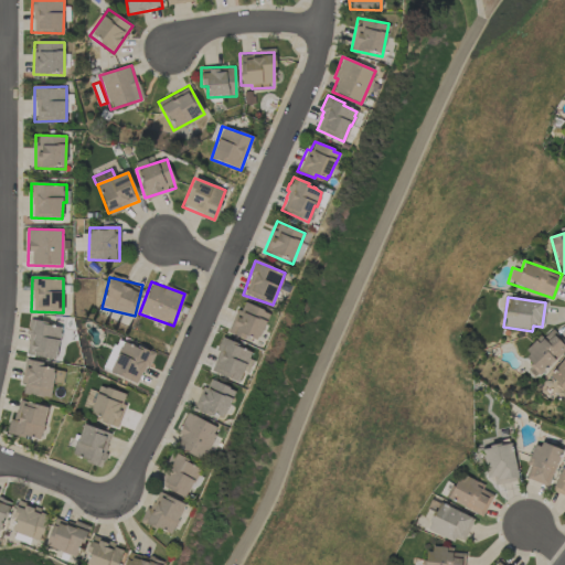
[(259,342),(268,311),(240,302),(230,333),(259,342)]
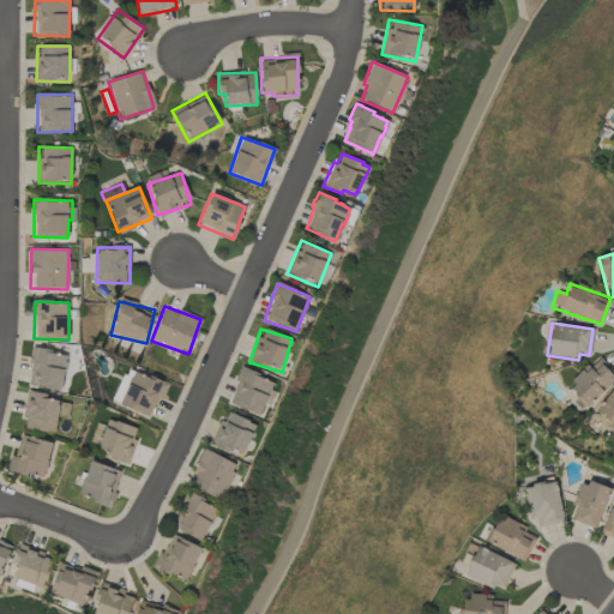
[(60,391),(67,355),(32,348),(26,385),(60,391)]
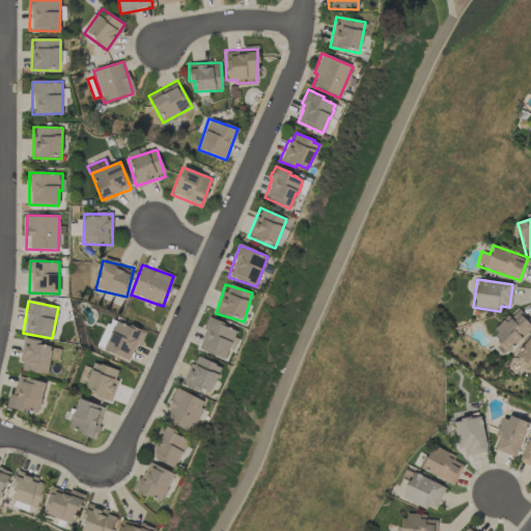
[(507,352),(530,329),(530,322),(518,307),(490,333),(507,352)]
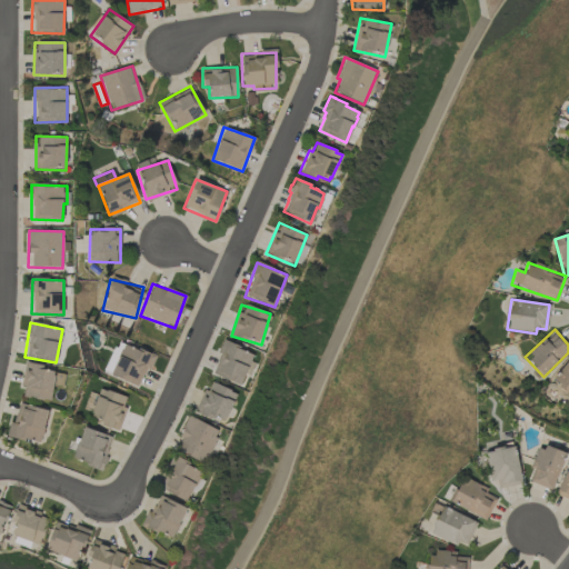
[(241,385),(252,352),(223,341),(211,375),(241,385)]
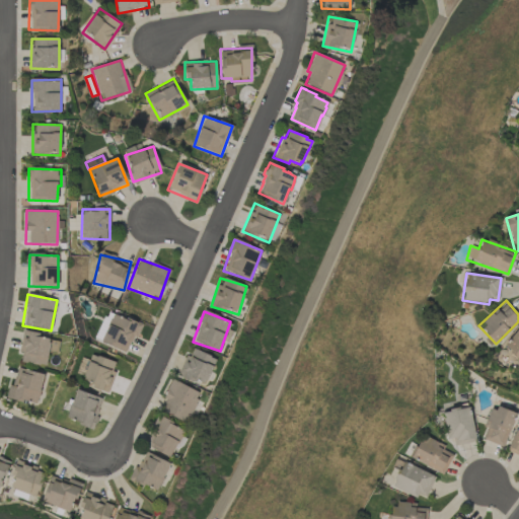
[(140,324),(113,313),(99,342),(127,354),(140,324)]
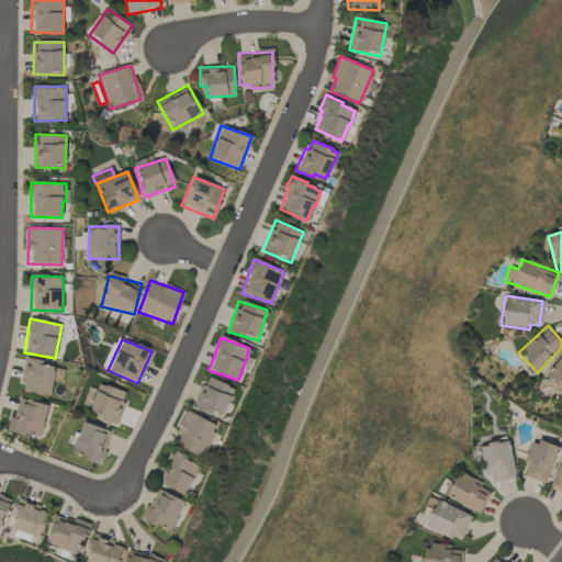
[(561,355),(544,374),(561,390),(561,355)]
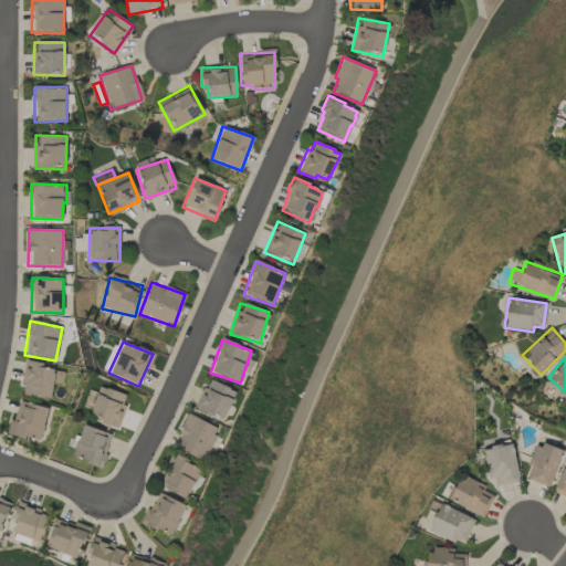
[(20,394),(50,399),(52,384),(61,386),(63,369),(25,363),(20,394)]
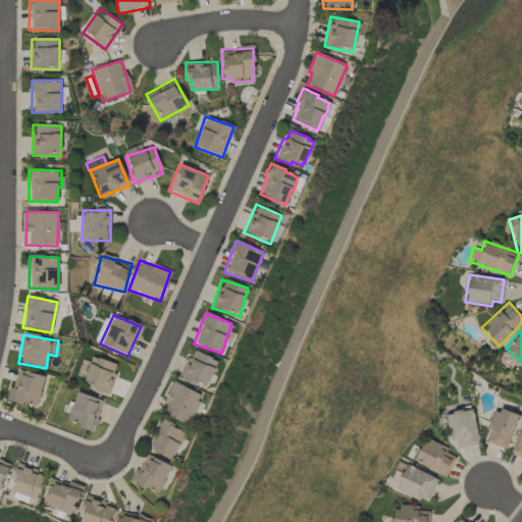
[(180,378),(207,387),(216,359),(190,350),(180,378)]
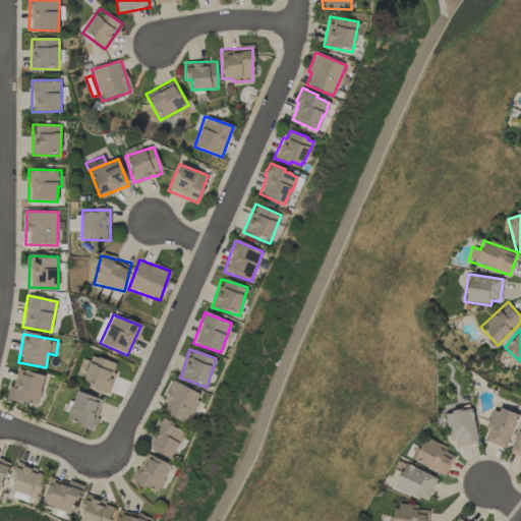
[(118,365),(92,355),(81,383),(108,393),(118,365)]
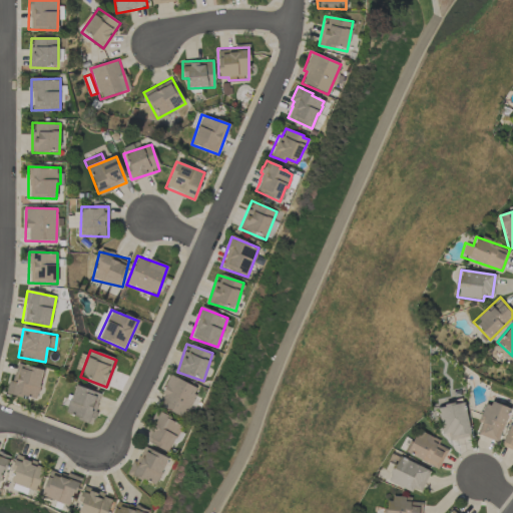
[(36,400),(43,370),(15,364),(8,394),(36,400)]
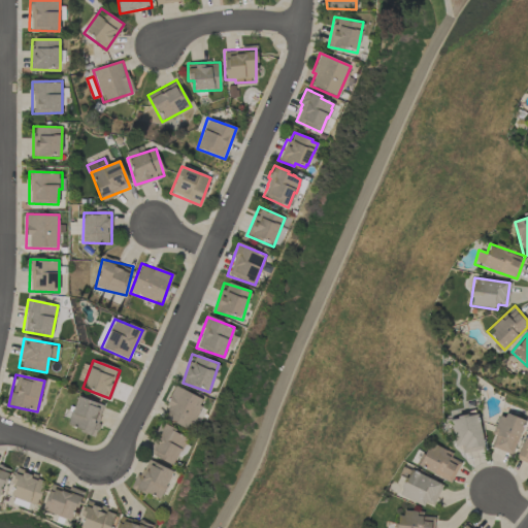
[(191,429),(203,397),(173,387),(162,419),(191,429)]
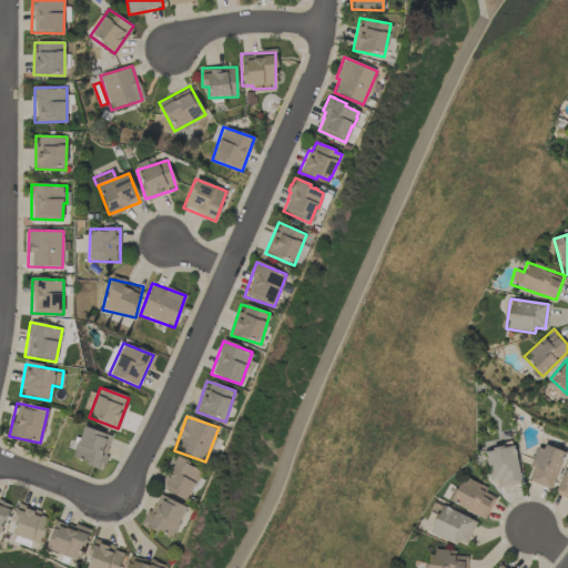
[(112,436),(82,426),(72,459),(102,468),(112,436)]
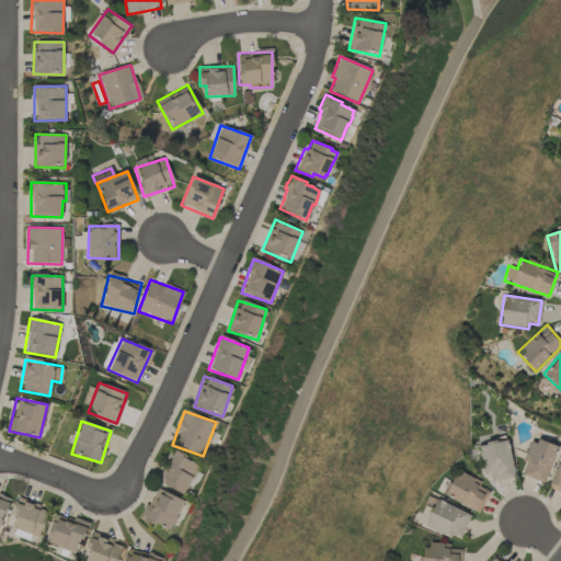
[(523,461),(526,462),(521,474),(544,483),(558,447),(533,437),(523,461)]
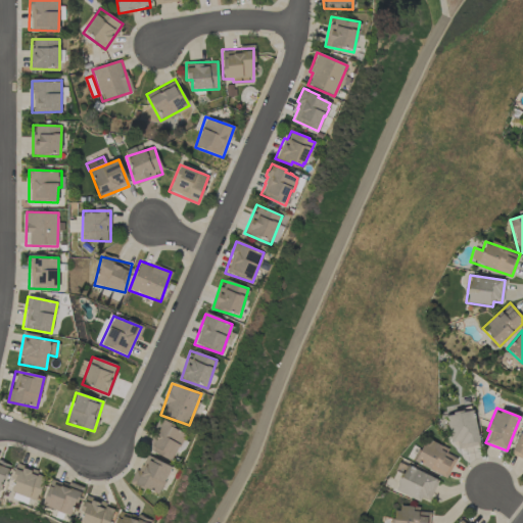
[(452,448),(477,446),(474,410),(448,413),(452,448)]
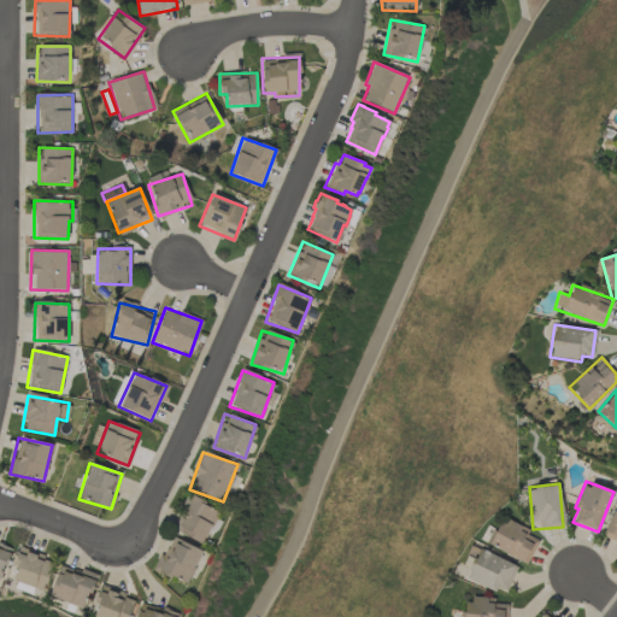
[(218,510),(188,495),(171,530),(203,544),(218,510)]
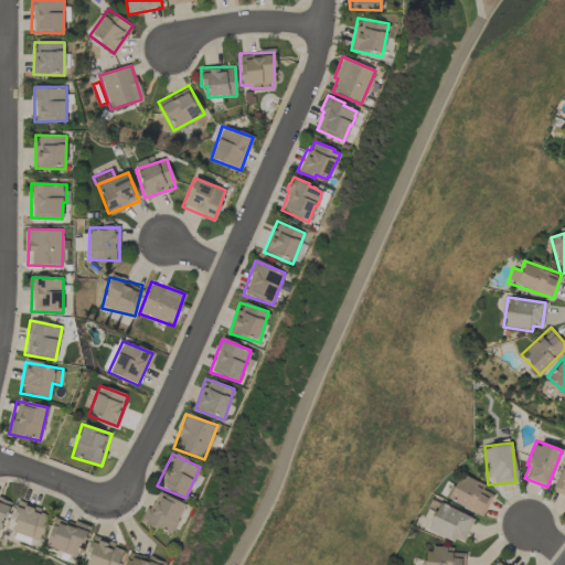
[(564,458),(551,491),(564,497),(564,458)]
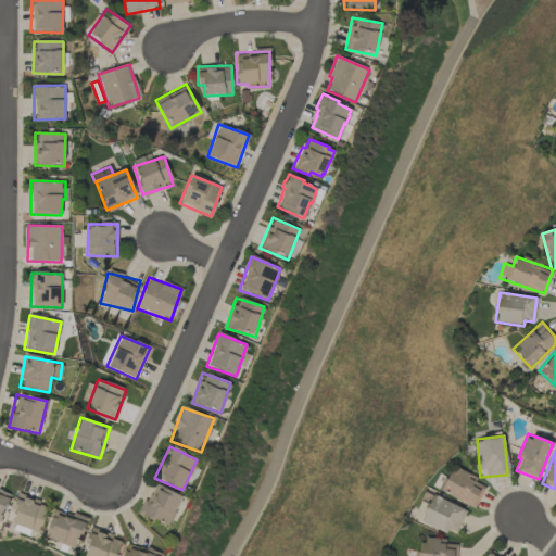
[(484,487),(474,482),(476,478),(453,466),(441,492),(475,508),(484,487)]
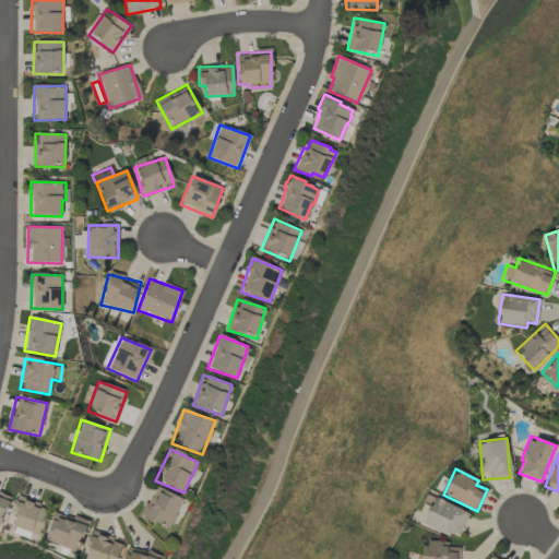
[(168,531),(183,500),(155,485),(140,515),(168,531)]
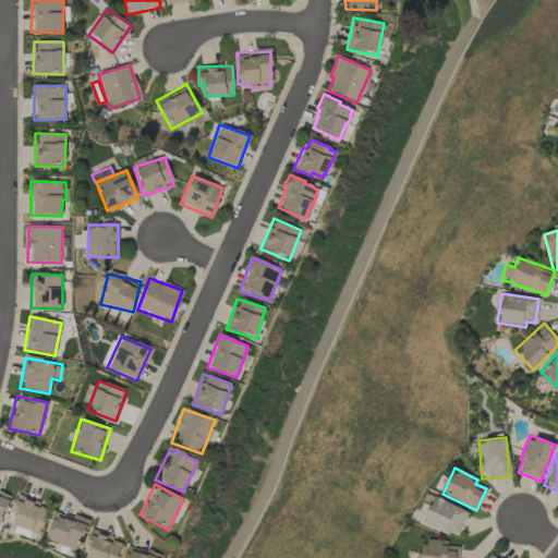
[(0,522),(10,497),(0,493),(0,522)]
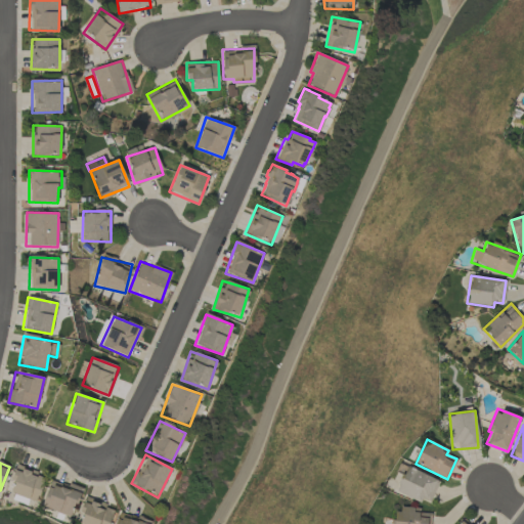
[(36,501),(46,476),(18,465),(8,491),(36,501)]
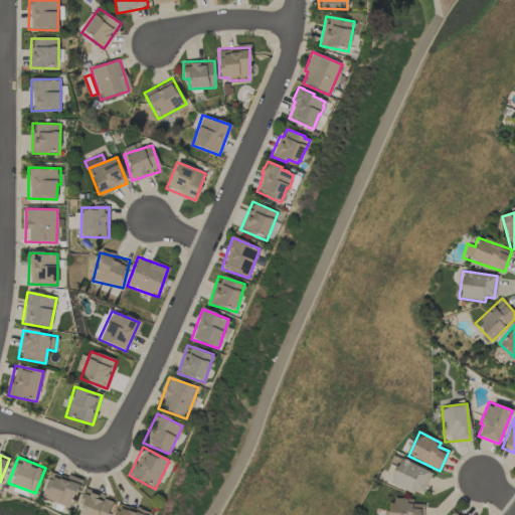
[(413,494),(414,491),(422,494),(432,472),(398,459),(388,484),(413,494)]
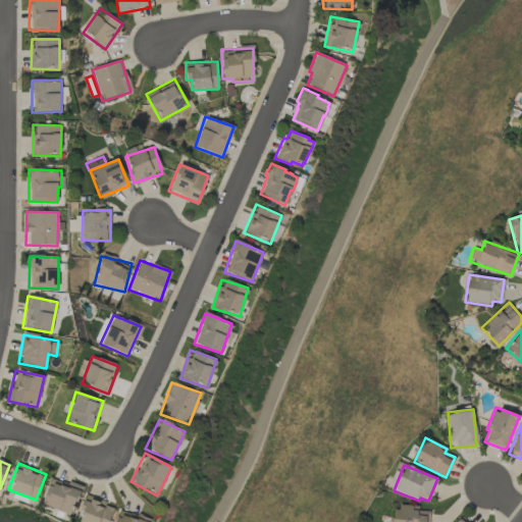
[(71,515),(80,488),(50,478),(42,505),(71,515)]
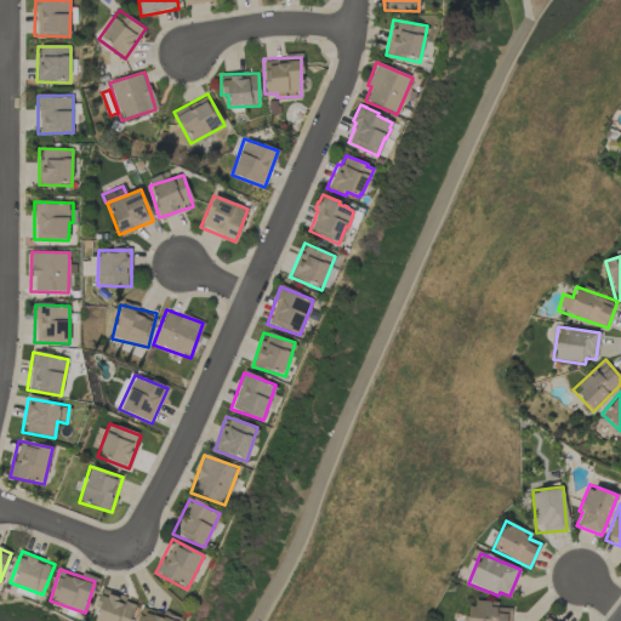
[(129,620),(135,602),(101,591),(95,608),(98,608),(93,620),(129,620)]
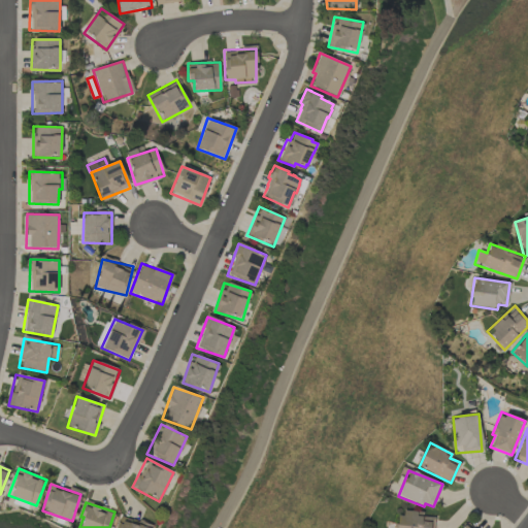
[(433,527),(434,517),(424,517),(424,513),(397,512),(396,527),(433,527)]
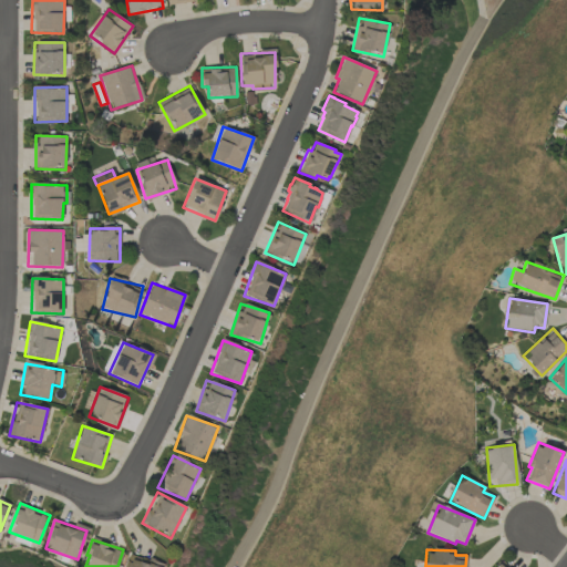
[(160,566),(162,563),(148,559),(148,560),(129,555),(124,566),(160,566)]
